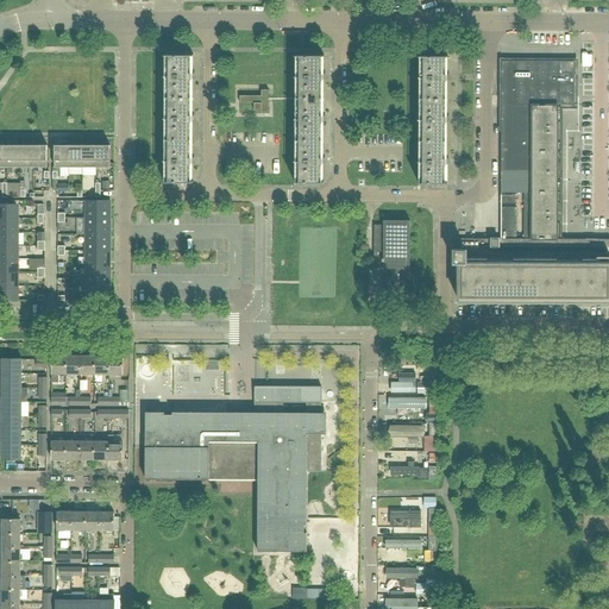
[(167,56),(167,98),(193,98),(193,56),(194,56),(194,55),(165,55),(165,56),(167,56)]
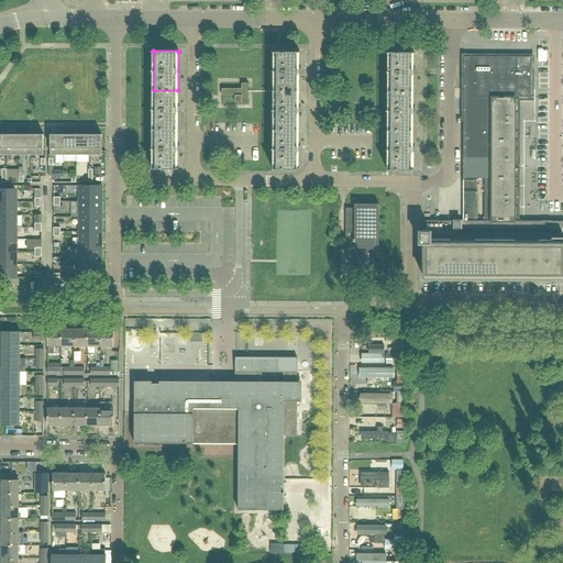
[(275,52),(274,90),(298,90),(298,52),(300,52),(300,51),(299,51),(273,51),(273,52),(275,52)]
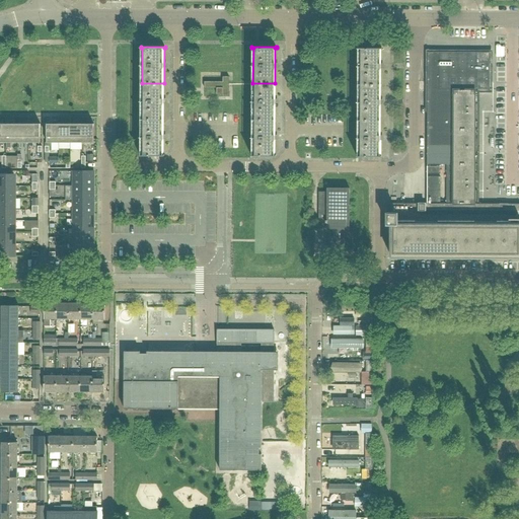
[(358,48),(358,83),(380,83),(380,48),(382,48),(382,47),(357,47),(357,48),(358,48)]
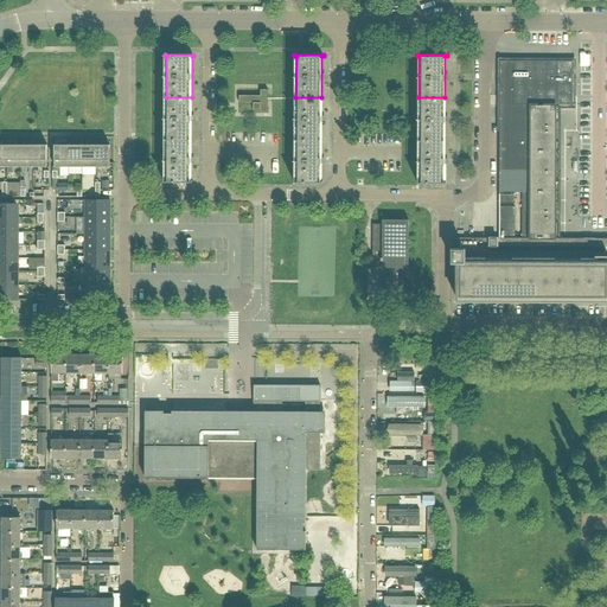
[(557,61),(499,61),(499,172),(515,172),(515,179),(515,187),(515,196),(515,203),(499,203),(499,206),(515,206),(515,215),(515,223),(515,230),(515,238),(557,238),(557,230),(555,230),(555,197),(558,197),(558,187),(555,187),(555,157),(558,157),(558,147),(555,147),(555,114),(558,114),(558,106),(557,106),(557,61)]
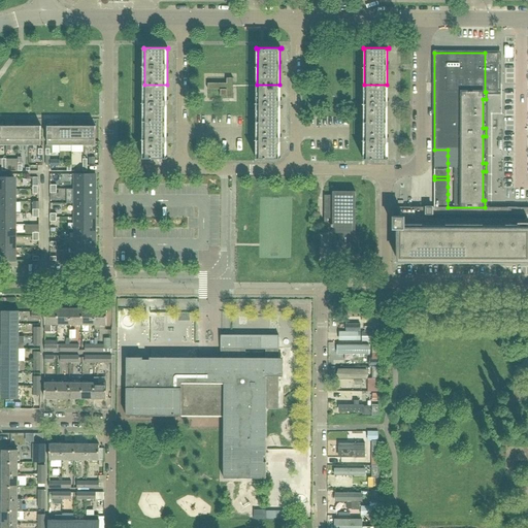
[(485,92),(486,92),(498,92),(499,53),(485,53),(485,92)]
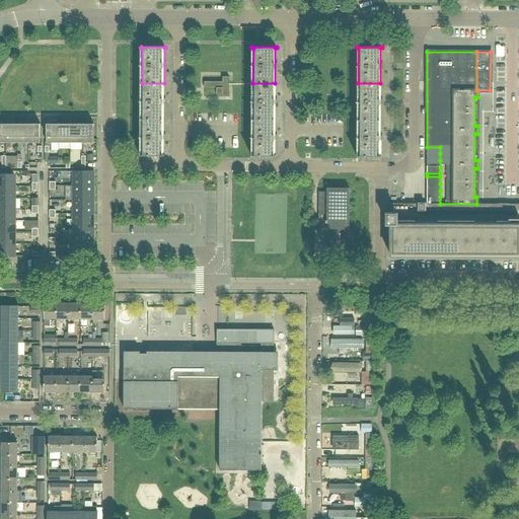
[(229,82),(229,76),(222,77),(222,82),(204,81),(204,88),(216,88),(216,94),(222,94),(222,96),(229,96),(229,88),(229,86),(229,84),(229,82)]
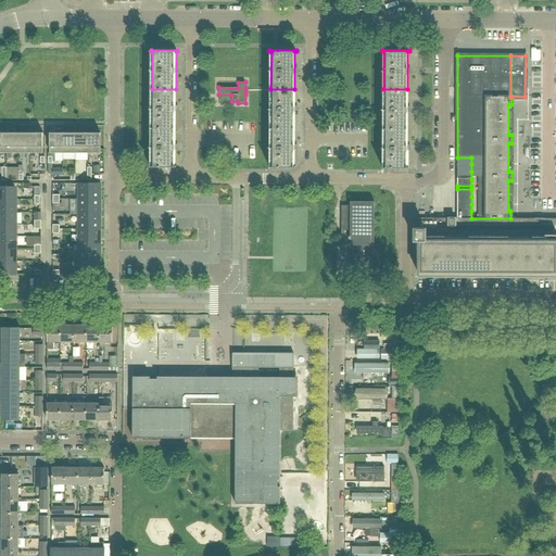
[(152,104),(152,127),(176,128),(176,104),(176,89),(152,89),(152,104)]
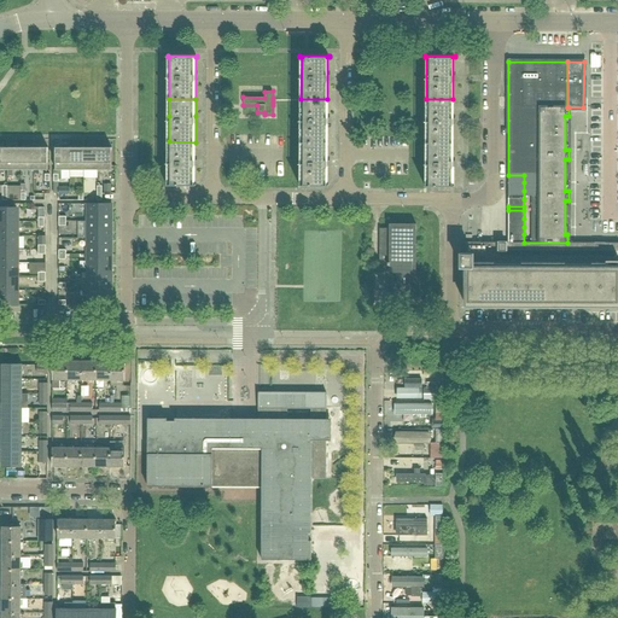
[(301,116),(301,143),(327,143),(327,99),(301,99),(301,100),(301,101),(301,116)]
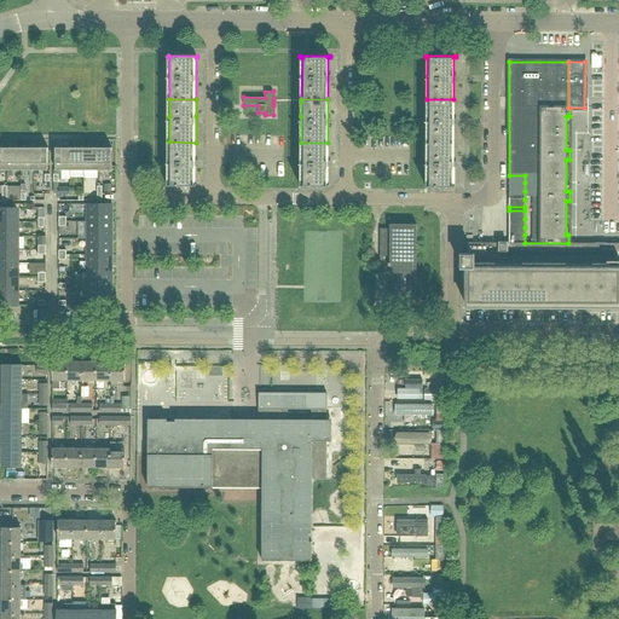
[(427,140),(427,143),(453,143),(453,99),(427,99),(427,116),(427,140)]
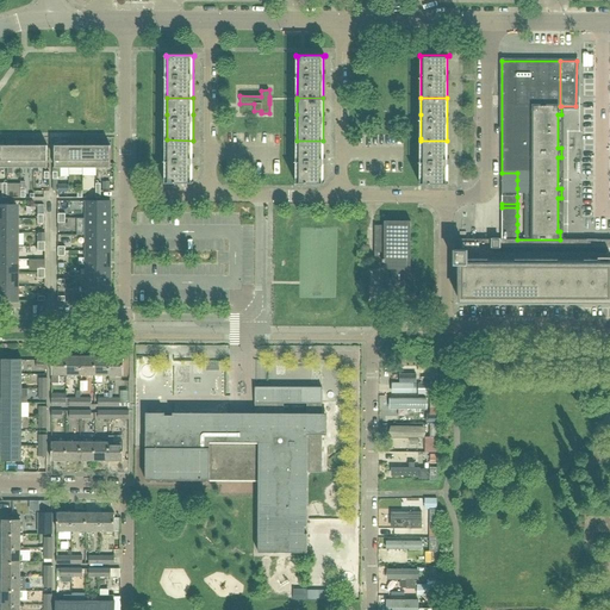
[(165,181),(165,182),(193,184),(193,181),(192,181),(193,141),(167,139),(166,181),(165,181)]
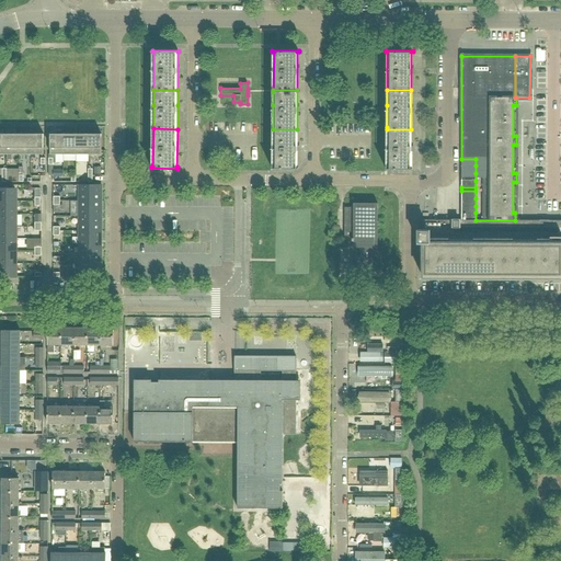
[(298,169),(298,168),(297,168),(297,129),(273,129),(273,167),(272,167),(272,169),(298,169)]
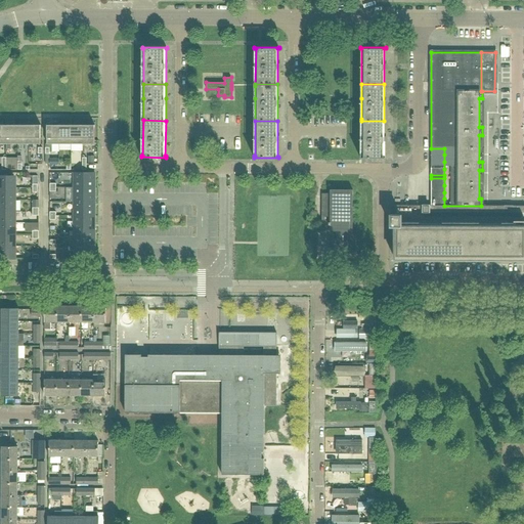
[(384,157),(384,121),(361,121),(361,157),(360,157),(360,158),(385,158),(385,157),(384,157)]
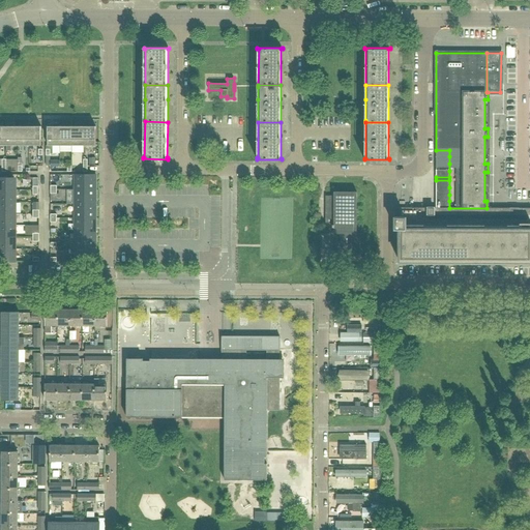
[(17,146),(17,126),(5,126),(5,146),(5,151),(10,151),(10,146),(17,146)]
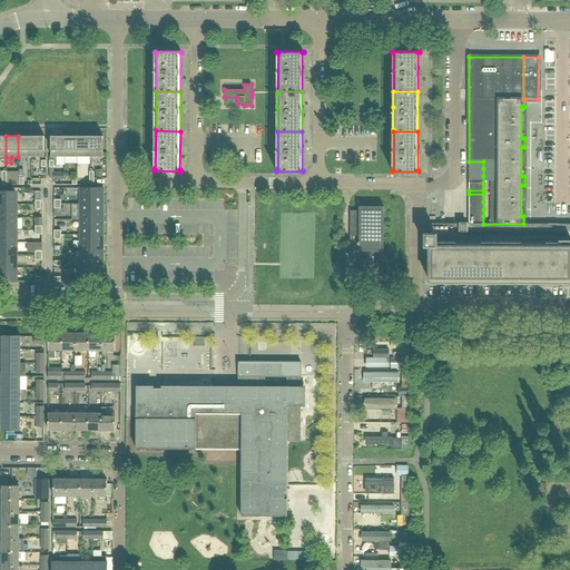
[(31,157),(31,136),(18,136),(18,157),(31,157)]
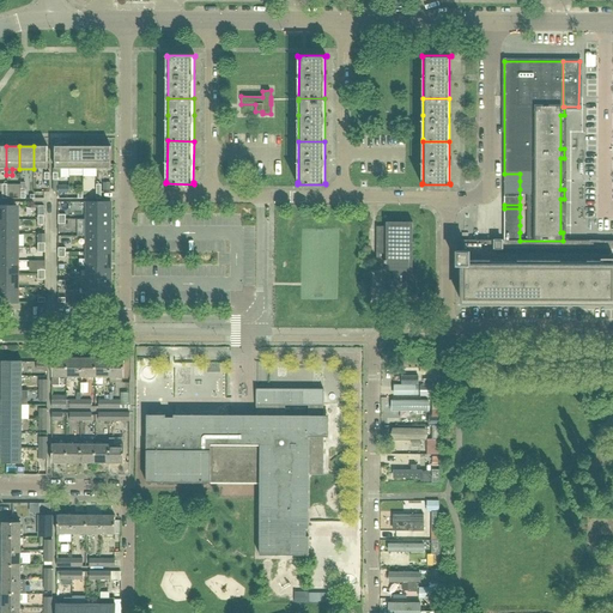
[(34,146),(34,169),(48,169),(48,146),(34,146)]
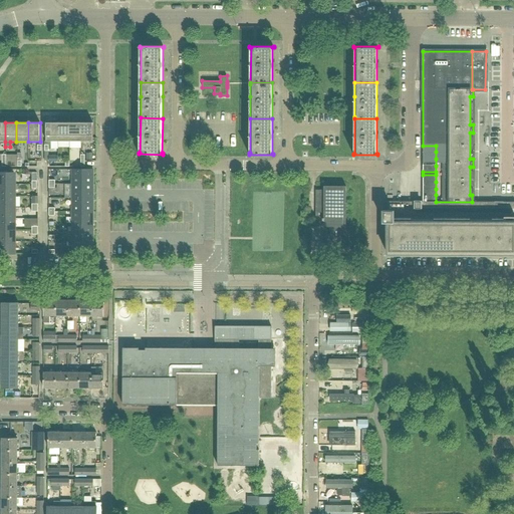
[(58,142),(58,122),(46,122),(46,141),(44,141),(44,145),(48,145),(48,149),(51,149),(51,142),(58,142)]
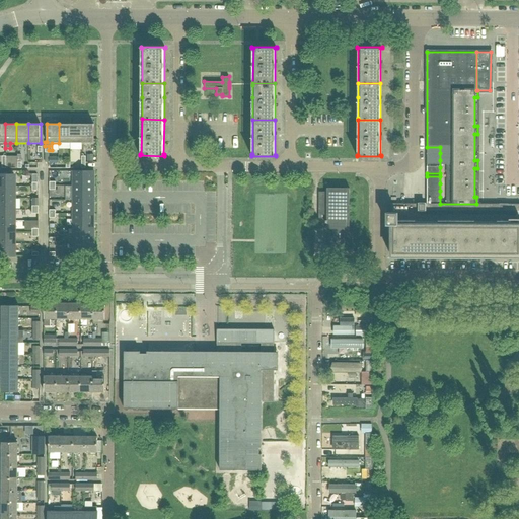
[(70,143),(70,124),(59,124),(59,143),(70,143)]
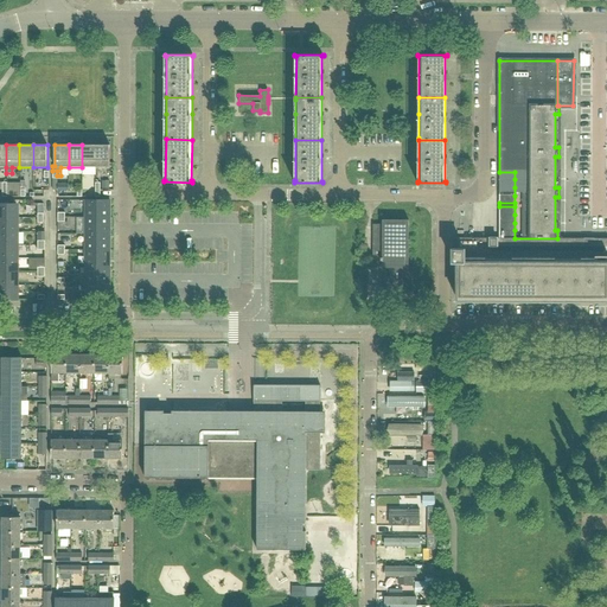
[(96,167),(96,145),(82,145),(82,167),(96,167)]
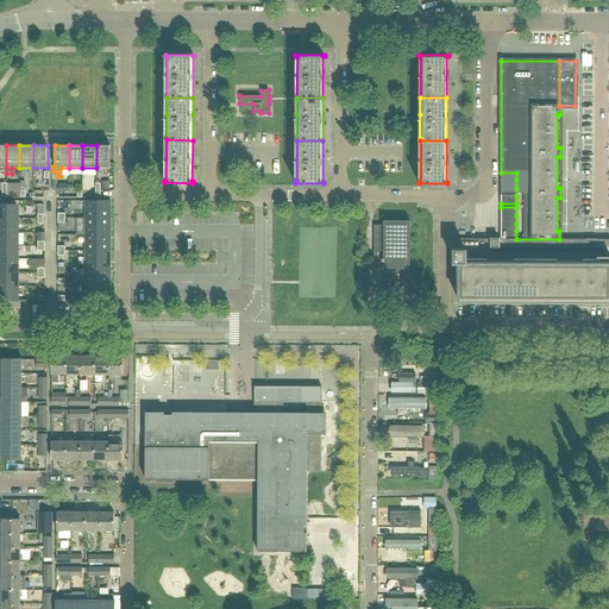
[(96,145),(96,168),(110,168),(110,145),(96,145)]
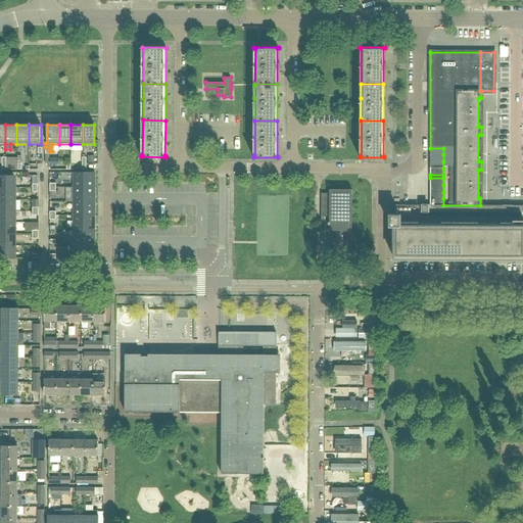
[(74,187),(94,187),(94,173),(74,173),(74,187)]
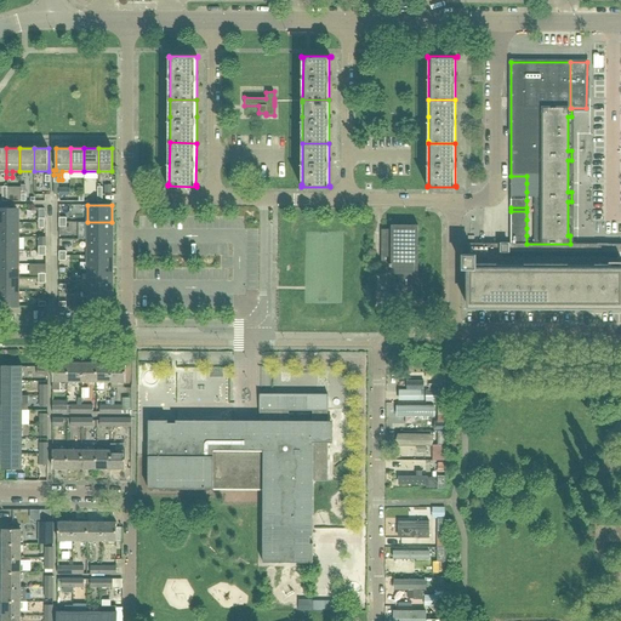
[(0,222),(16,223),(16,209),(0,208),(0,222)]
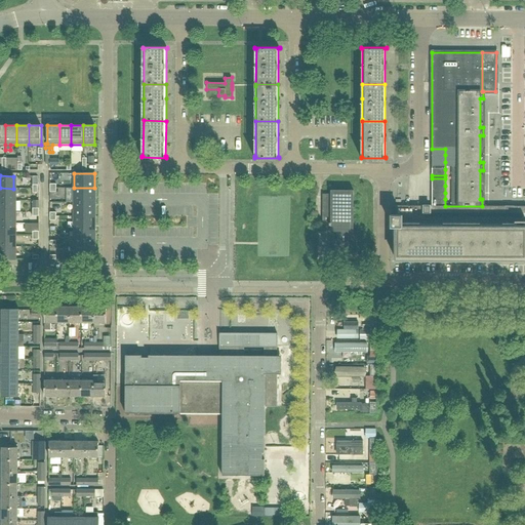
[(13,189),(0,188),(0,200),(13,200),(13,189)]
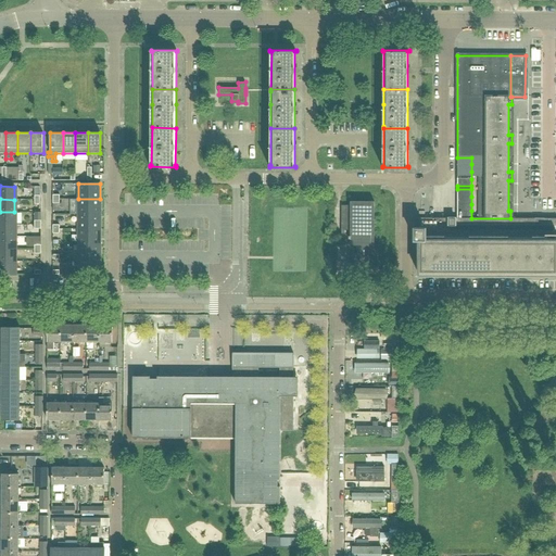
[(100,199),(78,199),(78,214),(100,214),(100,199)]
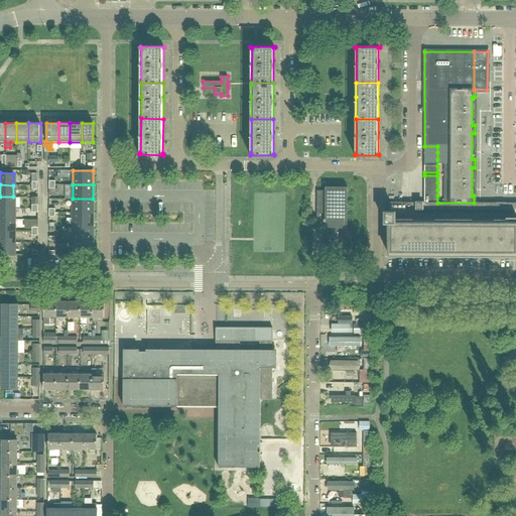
[(324,246),(341,246),(351,246),(351,223),(348,223),(348,187),(326,186),(326,190),(317,190),(317,228),(324,228),(324,246)]
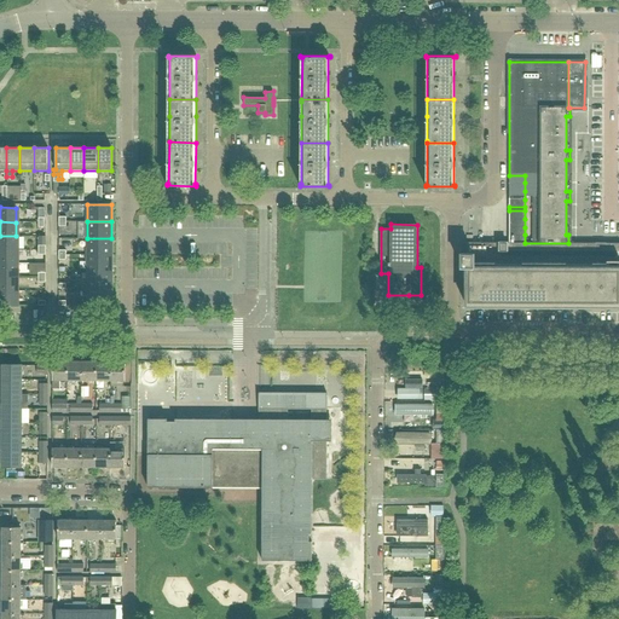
[(73,226),(73,233),(63,233),(64,238),(81,238),(80,225),(73,226)]
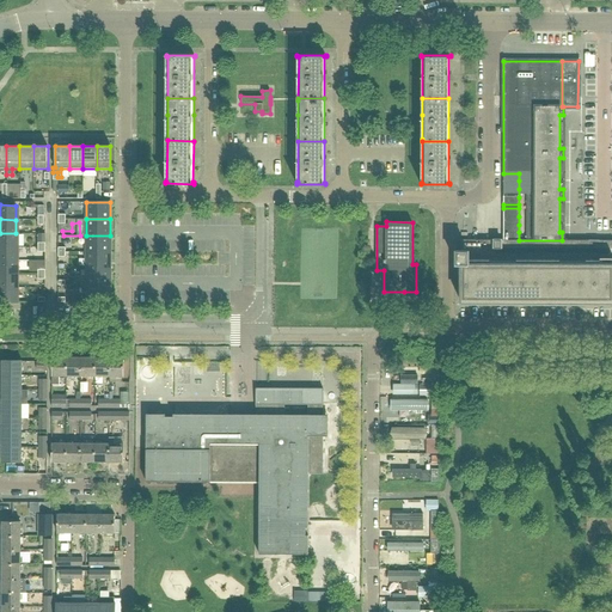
[(16,233),(0,233),(0,246),(16,246),(16,233)]
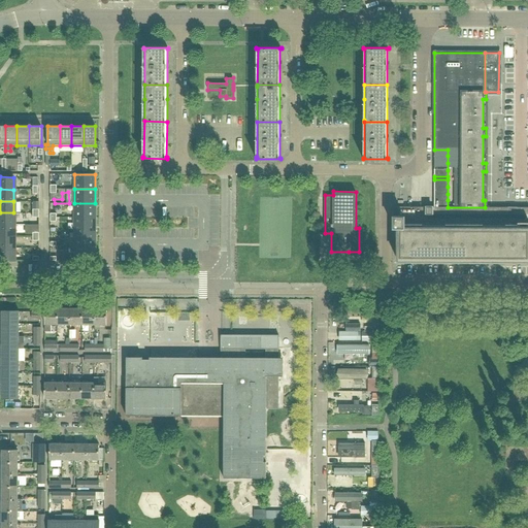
[(95,203),(74,203),(74,218),(95,218),(95,203)]
